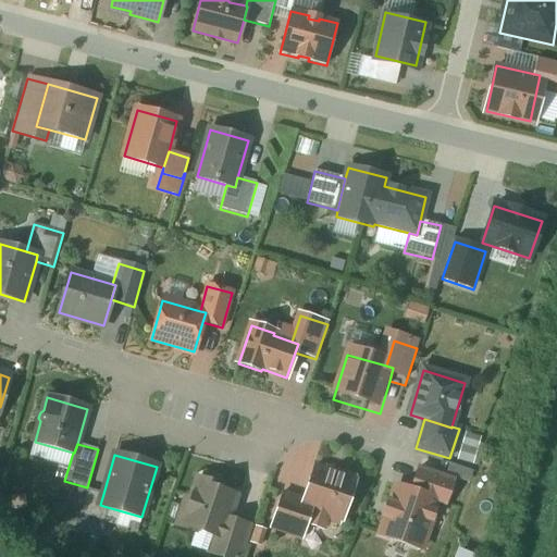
[(381,539),(424,554),(452,479),(418,467),(409,491),(399,487),(381,539)]
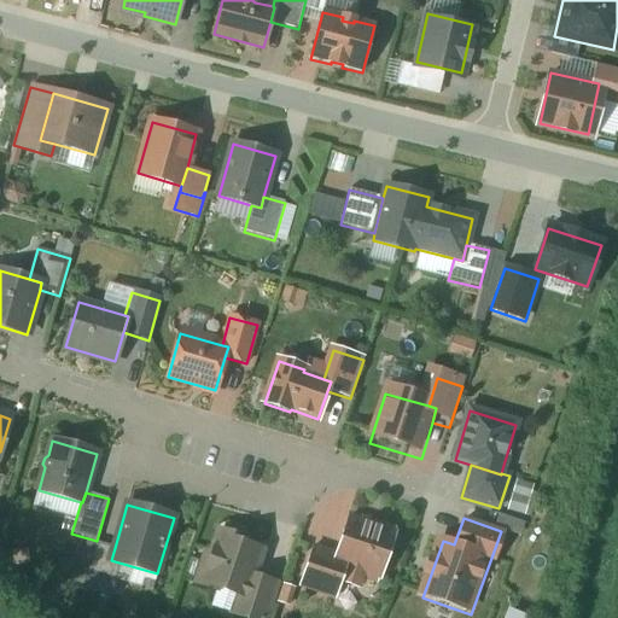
[(365,525),(347,519),(334,557),(332,563),(347,567),(361,572),(360,576),(377,582),(379,577),(380,578),(395,535),(394,535),(395,530),(375,524),(374,525),(366,523),(365,525)]
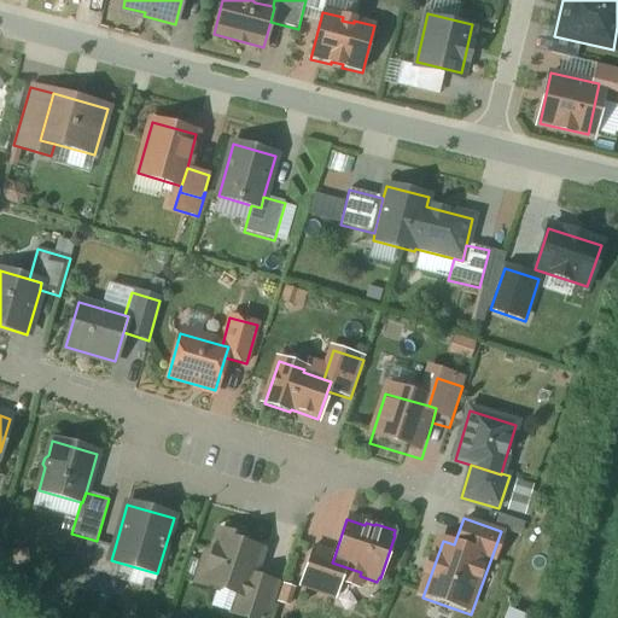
[(245,541),(220,532),(211,557),(205,554),(196,583),(219,592),(220,589),(238,595),(245,598),(252,577),(261,551),(243,544),(245,541)]
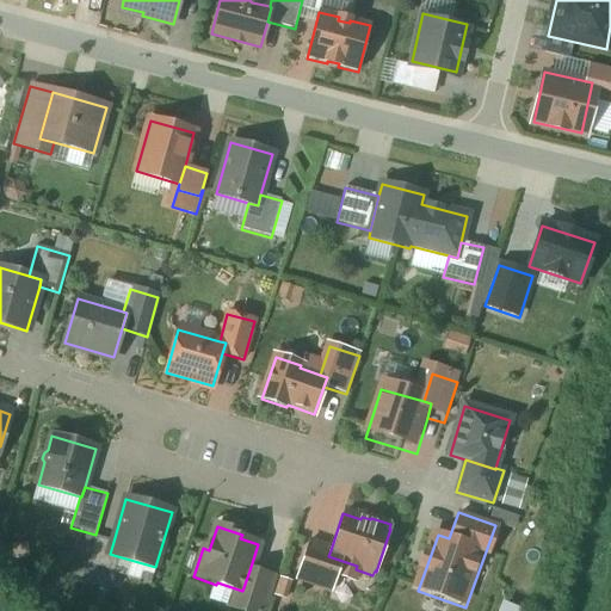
[(113,542),(94,537),(86,566),(115,574),(118,562),(112,560),(113,555),(110,554),(113,542)]
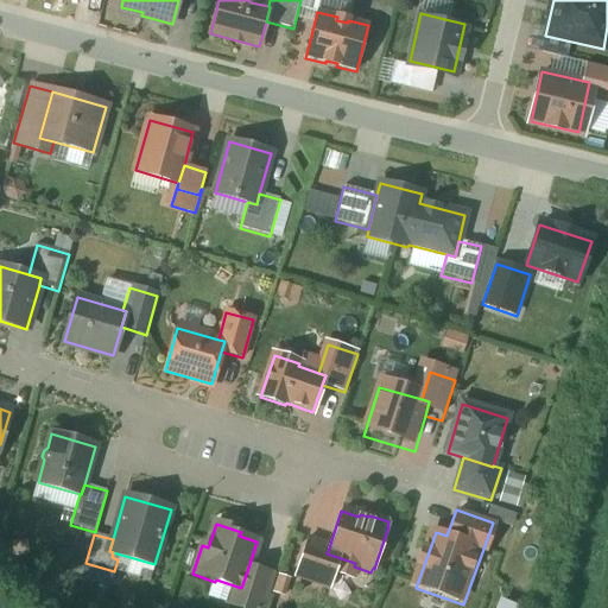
[(329,548),(306,540),(295,576),(330,588),(341,558),(327,553),(329,548)]
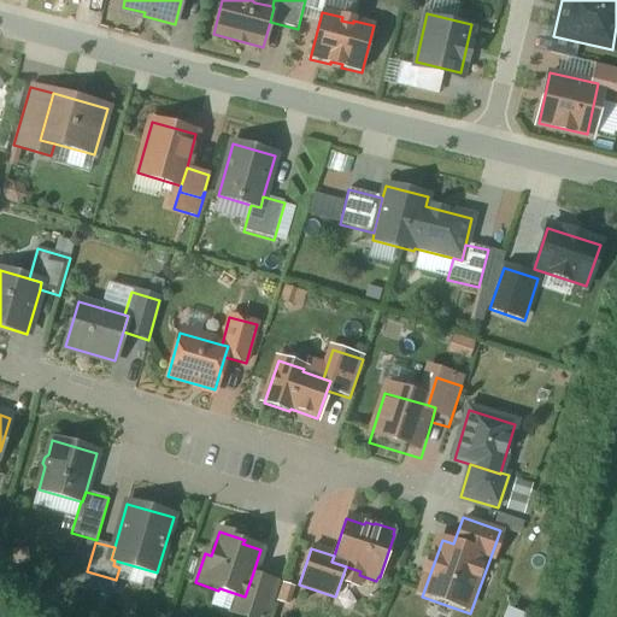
[(252,576),(245,597),(238,594),(231,612),(245,616),(264,616),(275,585),(252,576)]
